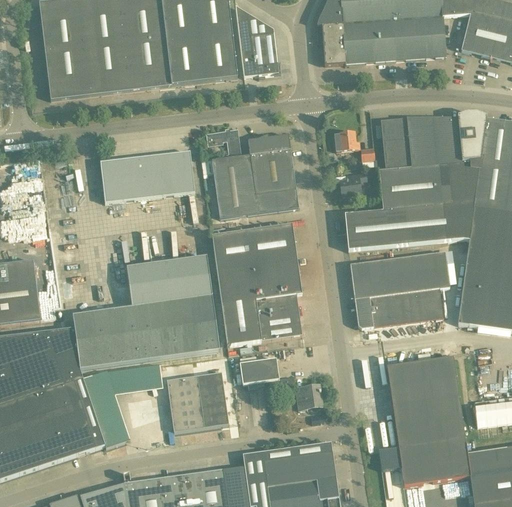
[(51,99),(237,76),(228,0),(47,0),(39,1),(51,99)]
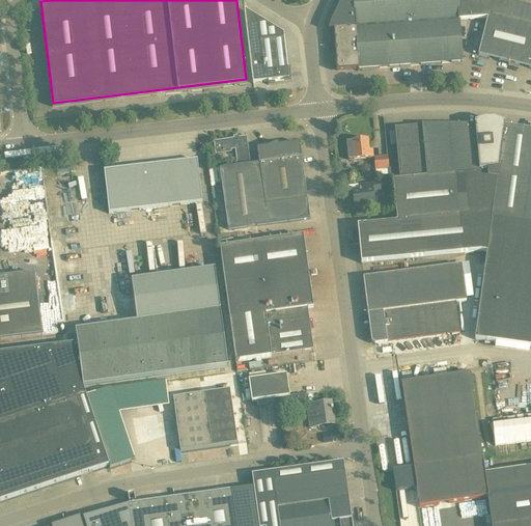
[(329,31),(328,31),(329,45),(330,45),(336,44),(338,65),(462,56),(458,15),(487,14),(478,51),(530,63),(530,0),(339,0),(333,14),(331,19),(330,23),(329,25),(329,26),(328,28),(329,28),(329,31)]
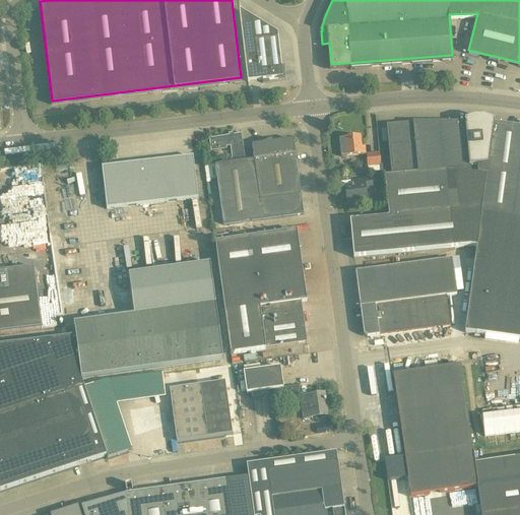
[(277,28),(239,5),(246,67),(248,77),(261,75),(262,78),(268,78),(268,74),(277,73),(277,75),(284,75),(283,62),(281,62),(278,33),(277,28)]
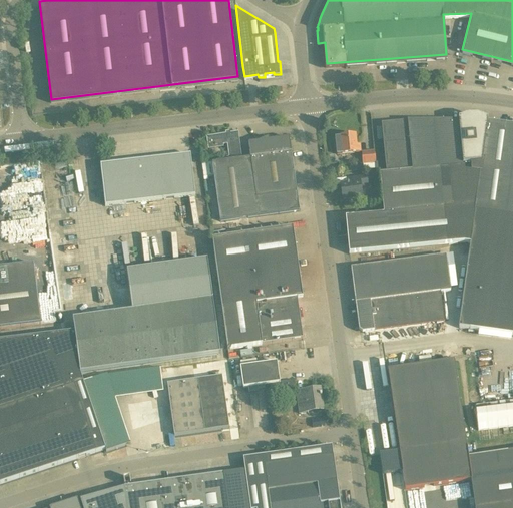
[(384,210),(346,213),(349,249),(458,238),(470,237),(457,323),(512,331),(512,121),(488,118),(487,118),(487,116),(477,112),(468,112),(458,115),(458,117),(416,117),(407,117),(381,120),(386,169),(385,169),(380,170),(383,202),(384,210)]
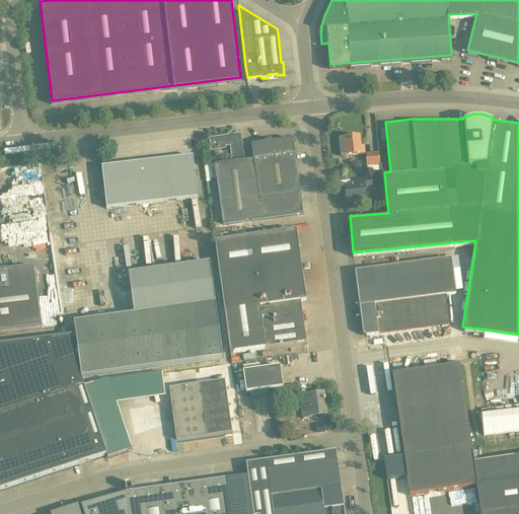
[(225,158),(204,161),(206,174),(216,173),(223,220),(302,209),(292,138),(273,140),(271,136),(254,143),(251,143),(242,144),(240,129),(209,134),(210,146),(226,144),(225,142),(229,141),(231,155),(225,156),(225,158)]
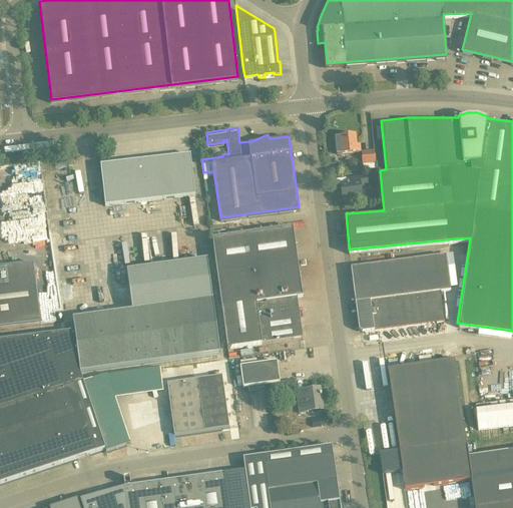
[(356,141),(355,131),(340,132),(340,133),(336,133),(337,149),(360,147),(359,141),(356,141)]
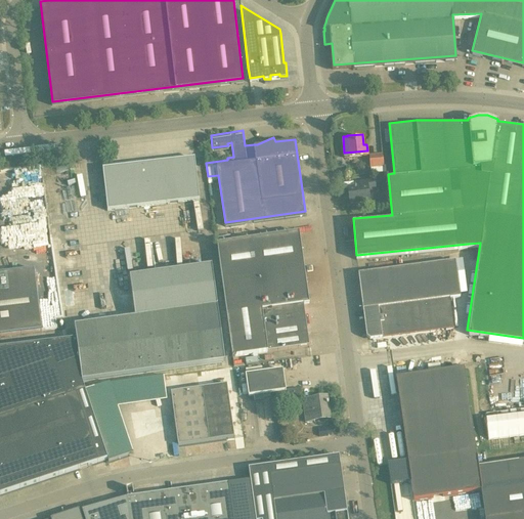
[(369,164),(384,163),(383,149),(368,150),(369,164)]
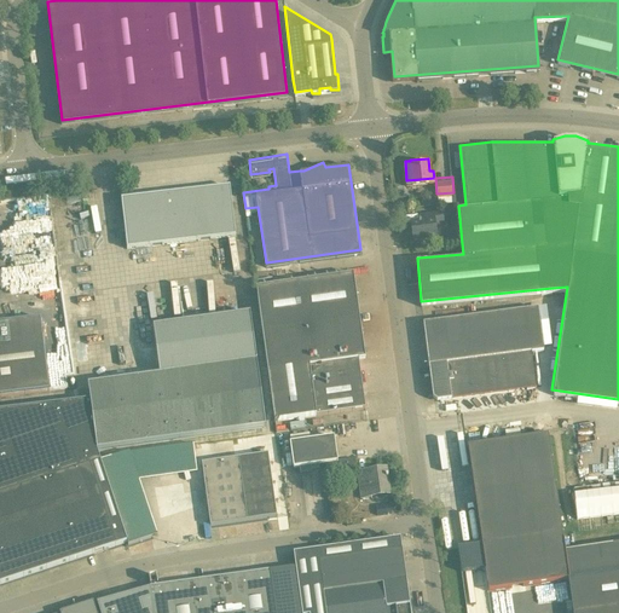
[(175,188),(121,195),(127,243),(139,242),(181,237),(236,231),(230,181),(229,181),(175,188)]
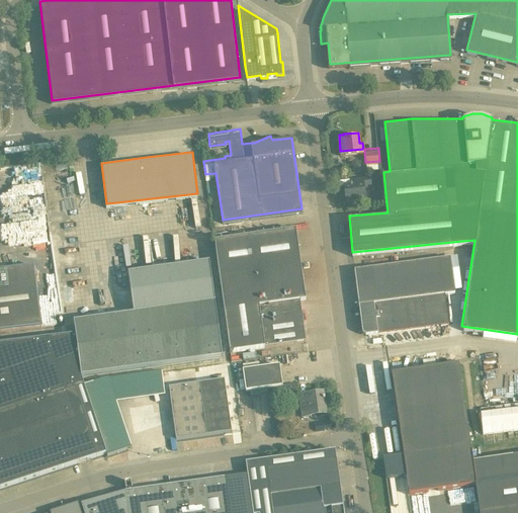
[(346,197),(365,195),(363,183),(370,182),(369,173),(350,176),(351,182),(344,183),(346,197)]
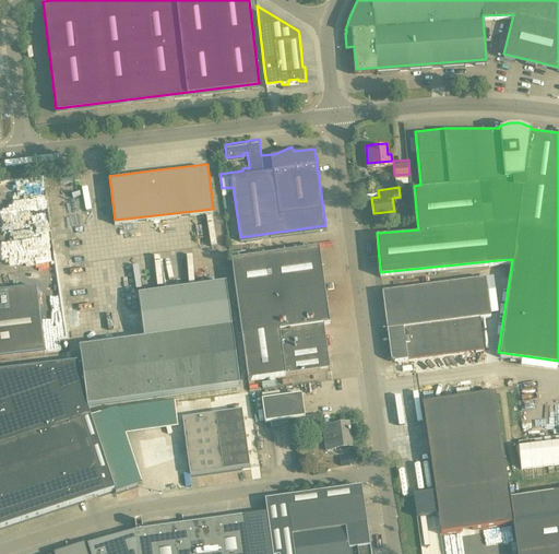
[(248,376),(285,372),(330,365),(323,320),(329,319),(319,244),(232,256),(248,376)]
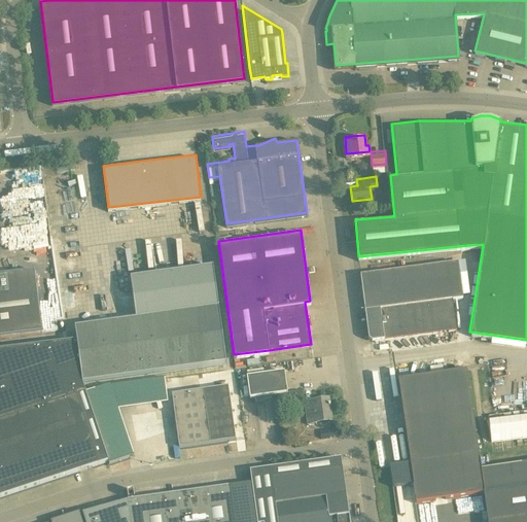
[(458,258),(360,271),(364,307),(369,335),(372,337),(384,336),(384,335),(456,326),(452,297),(461,294),(462,294),(458,258)]
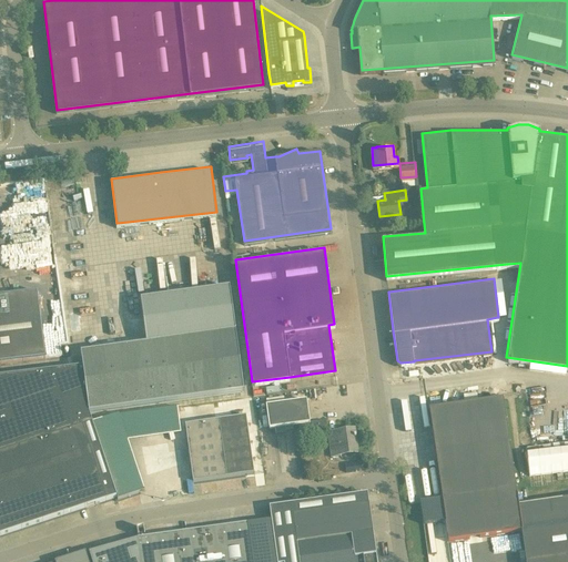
[(507,279),(498,281),(500,297),(509,296),(507,279)]
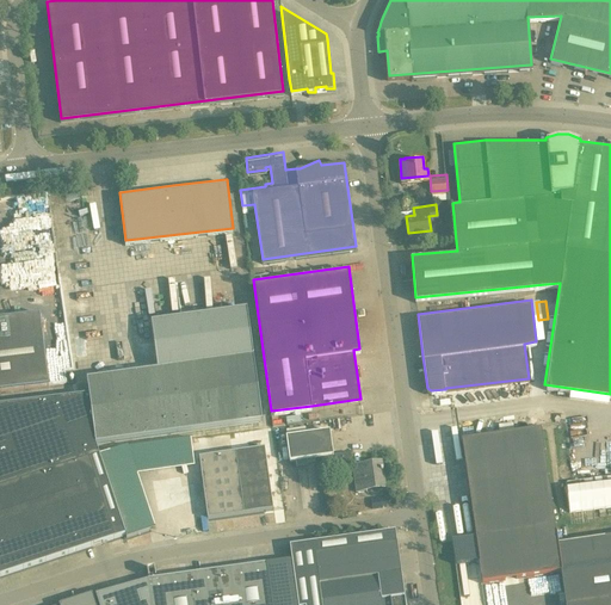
[(159,365),(86,374),(88,389),(94,438),(261,418),(254,353),(248,304),(153,318),(159,365)]
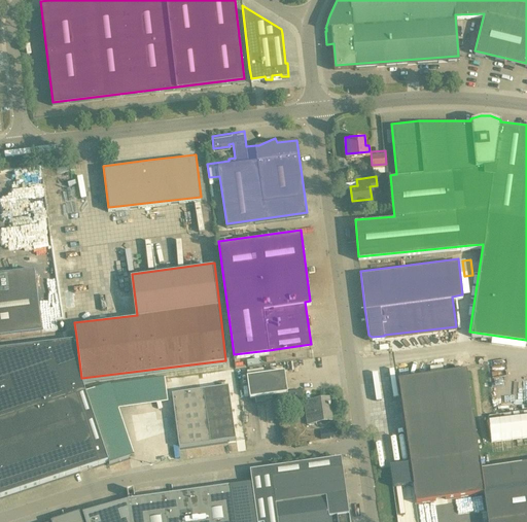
[(0,333),(41,327),(34,267),(0,271),(0,333)]
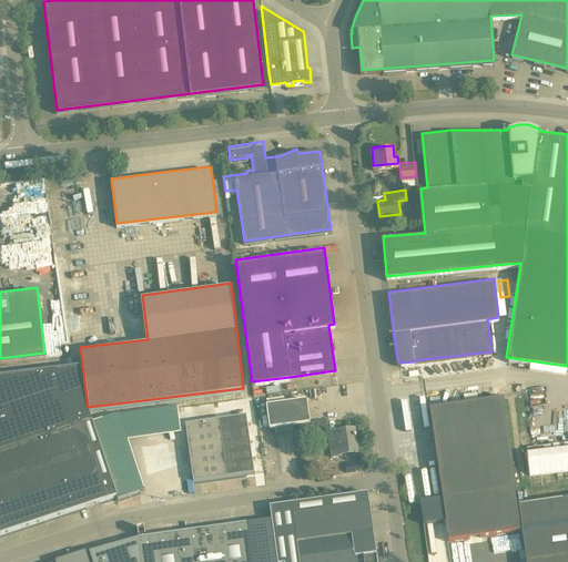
[(0,530),(115,491),(91,417),(92,417),(88,407),(82,361),(73,363),(70,364),(0,371),(0,530)]
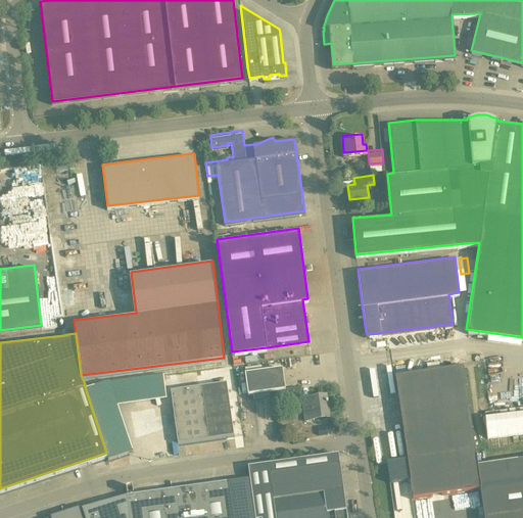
[(407,454),(386,456),(389,477),(410,474),(412,492),(480,483),(480,485),(482,502),(483,508),(483,510),(484,517),(522,517),(522,455),(477,462),(466,385),(462,360),(394,369),(398,394),(407,454)]
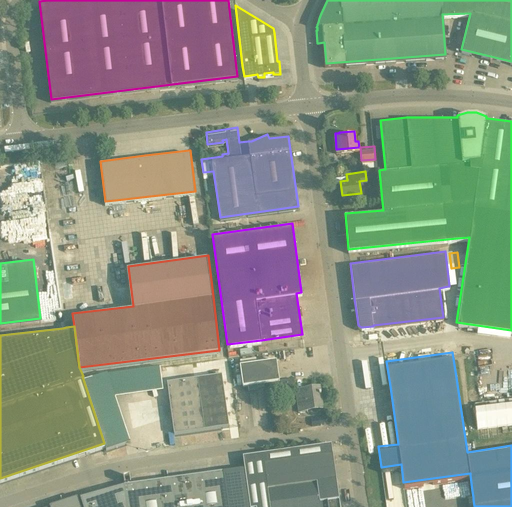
[(241,362),(239,362),(242,383),(269,379),(271,390),(295,387),(293,375),(279,377),(276,357),(253,360),(241,362)]
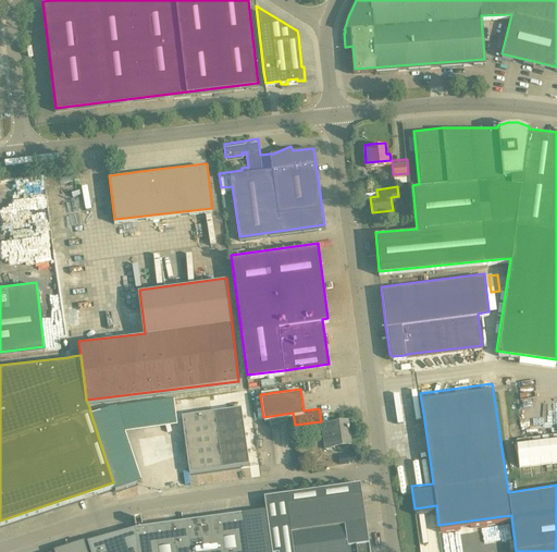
[(240,405),(181,413),(189,468),(248,460),(240,405)]
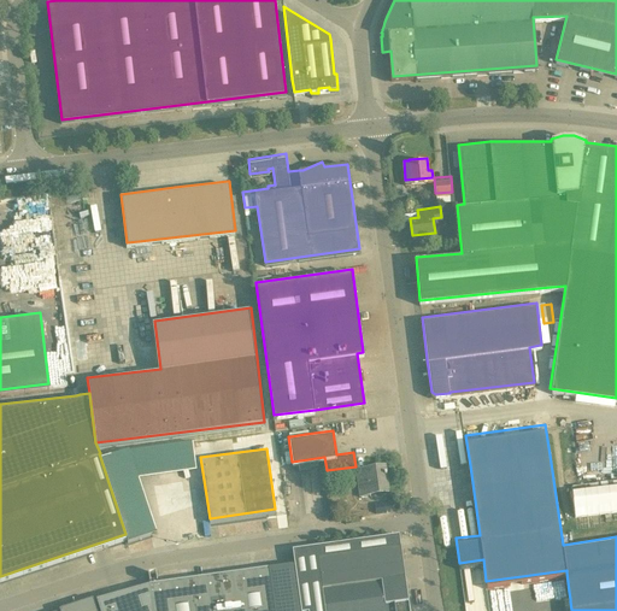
[(359,493),(389,488),(386,460),(363,464),(364,475),(357,476),(359,493)]
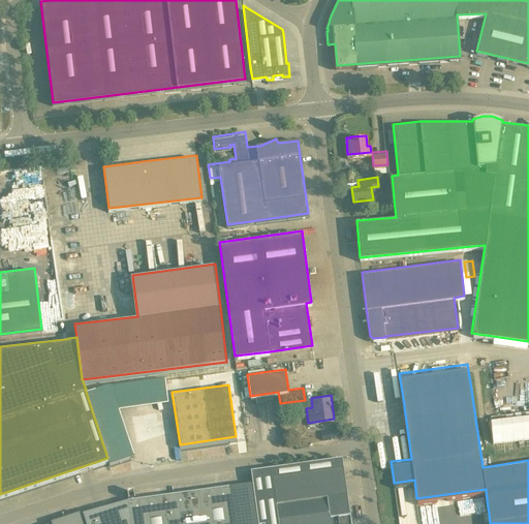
[(494,438),(528,435),(528,414),(493,418),(494,438)]
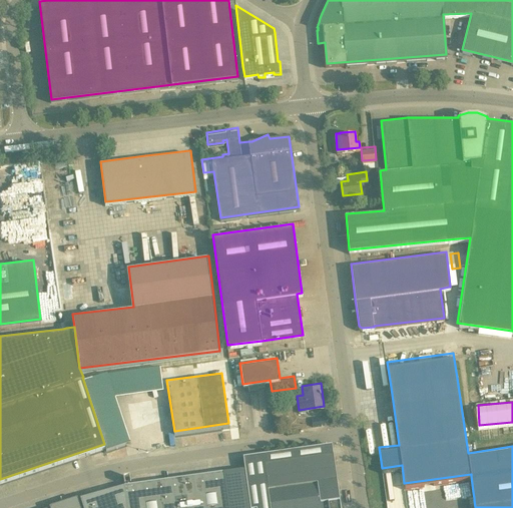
[(332,442),(243,454),(250,507),(338,507),(337,497),(339,497),(337,477),(334,461),(332,442)]
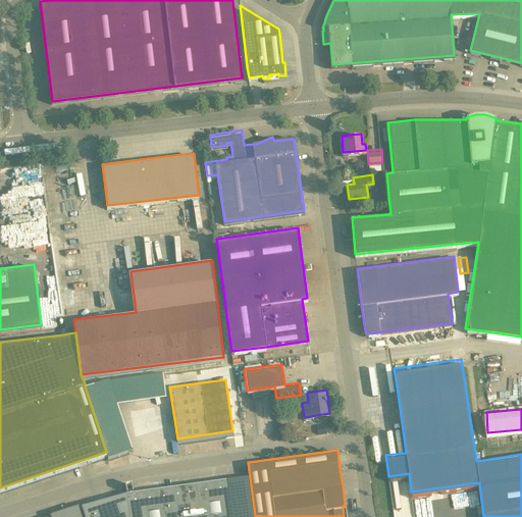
[(231,516),(227,477),(126,490),(82,504),(85,516),(231,516)]
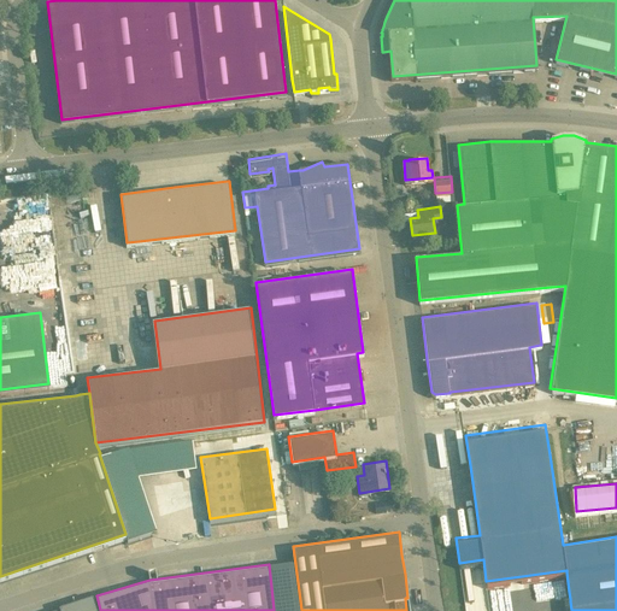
[(98,610),(93,594),(59,605),(59,607),(47,610),(98,610)]
